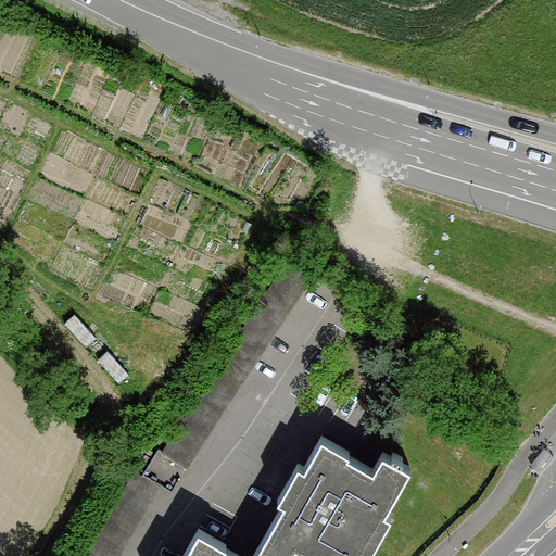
[(98,339),(76,312),(65,320),(88,348),(98,339)]
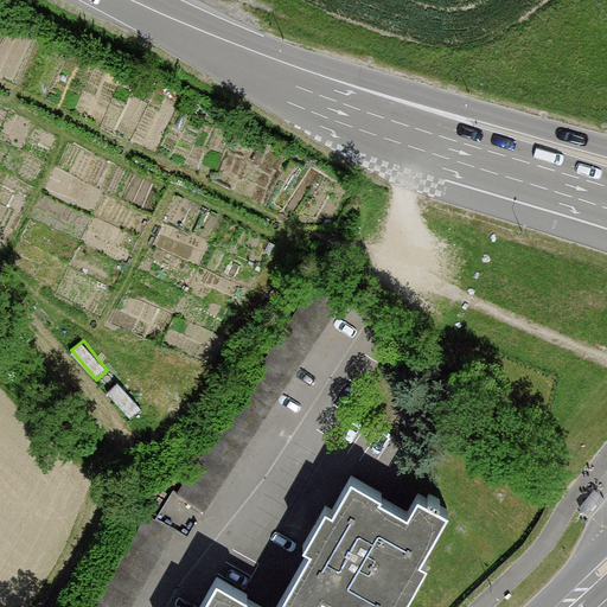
[(142,410),(119,382),(107,390),(131,420),(142,410)]
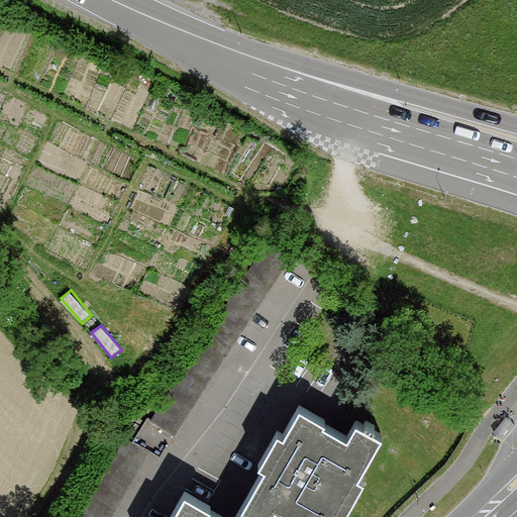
[(269,516),(275,507),(292,516),(337,516),(383,440),(382,439),(356,424),(348,436),(325,423),(327,420),(303,406),(235,516),(221,516),(207,509),(209,505),(187,492),(172,516),(269,516)]
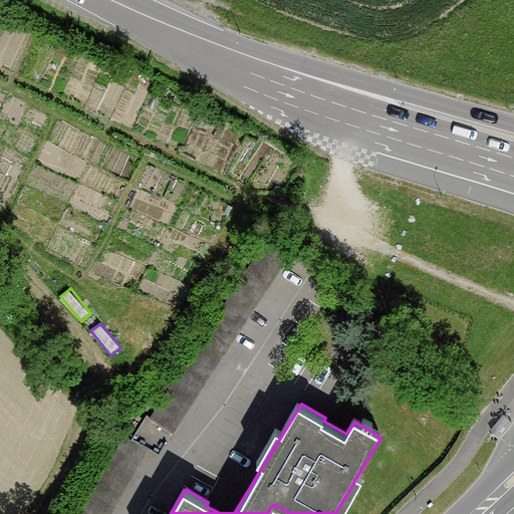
[(364,420),(362,424),(371,429),(373,425),(364,420)]
